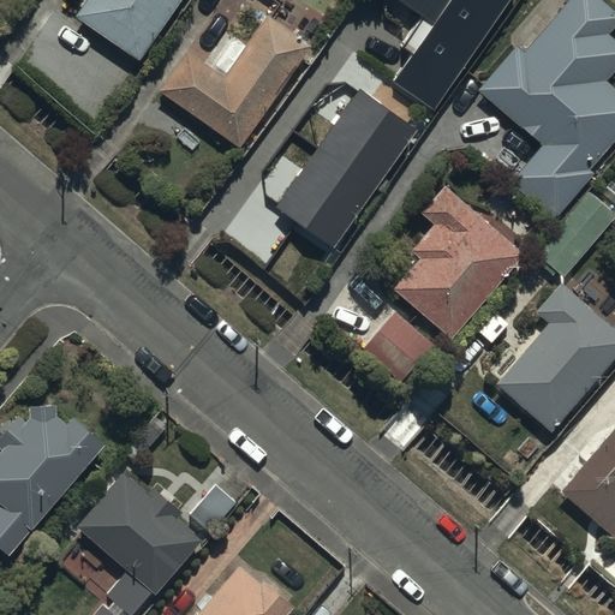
[(183,0),(88,0),(77,18),(139,61),(183,0)]
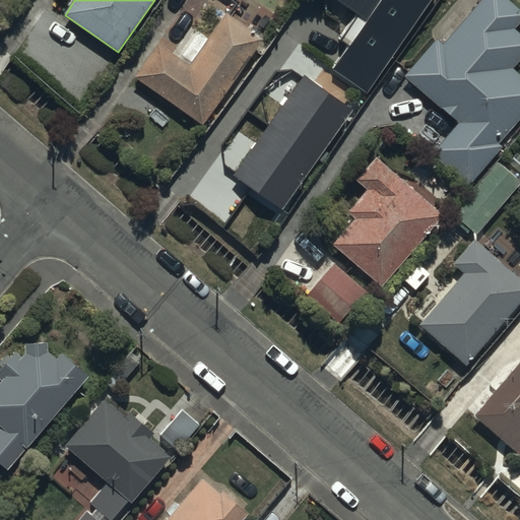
[(335,0),(367,21),(334,69),(368,92),(431,0),(335,0)]
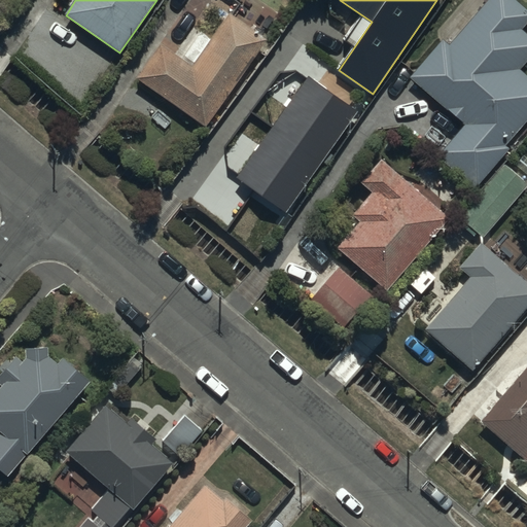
[(442,40),(410,79),(462,127),(435,155),(473,189),(510,150),(504,146),(526,121),(526,74),(522,70),(526,64),(526,34),(523,31),(526,26),(526,9),(516,0),(488,0),(448,45),(442,40)]
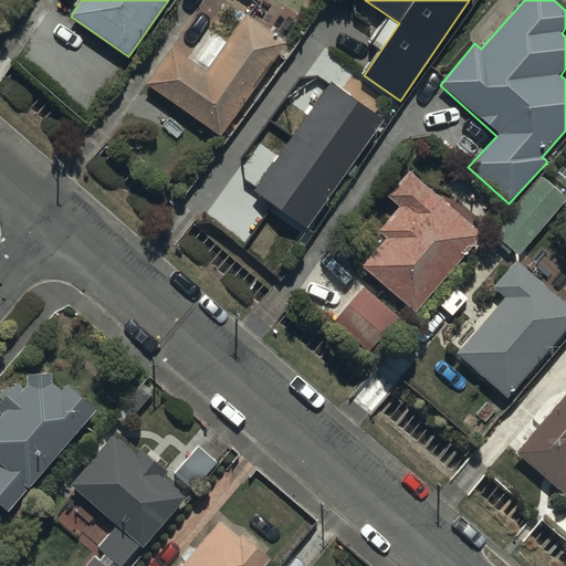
[(244,17),(227,43),(207,30),(188,59),(171,48),(145,87),(219,137),(283,43),(244,17)]
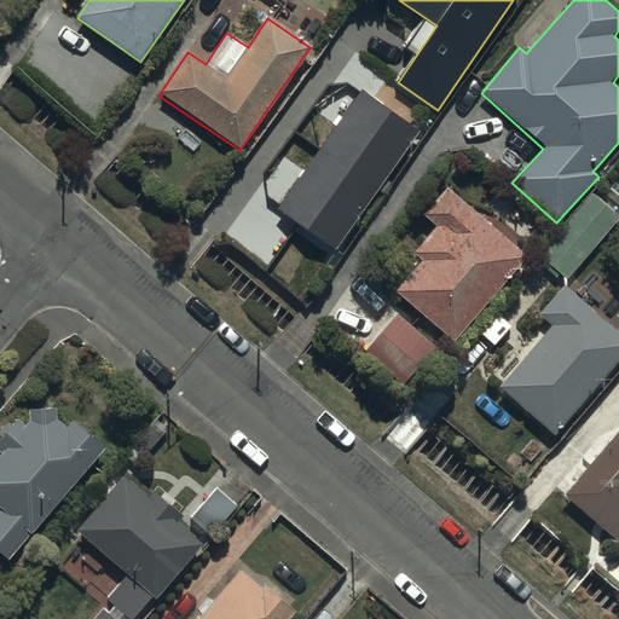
[(416,128),(359,88),(277,209),(334,249),(416,128)]
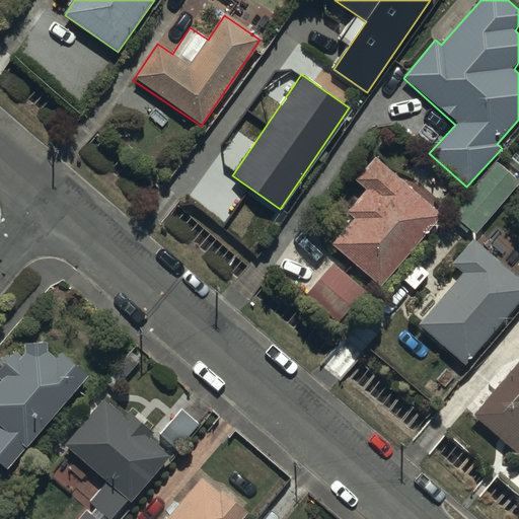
[(352,214),(331,243),(378,284),(438,216),(374,159),(356,180),(366,190),(348,210),(352,214)]
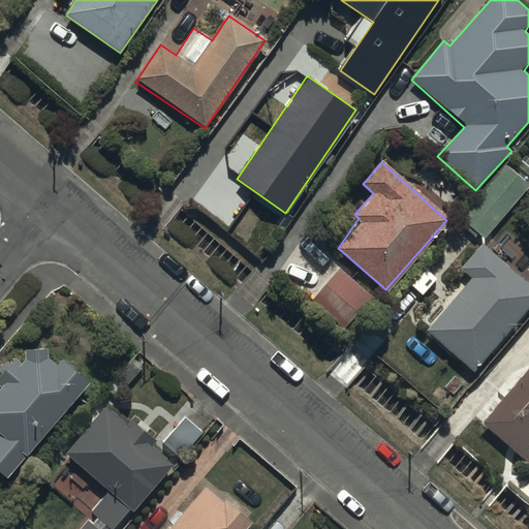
[(527,185),(504,166),(462,219),(486,238),(527,185)]
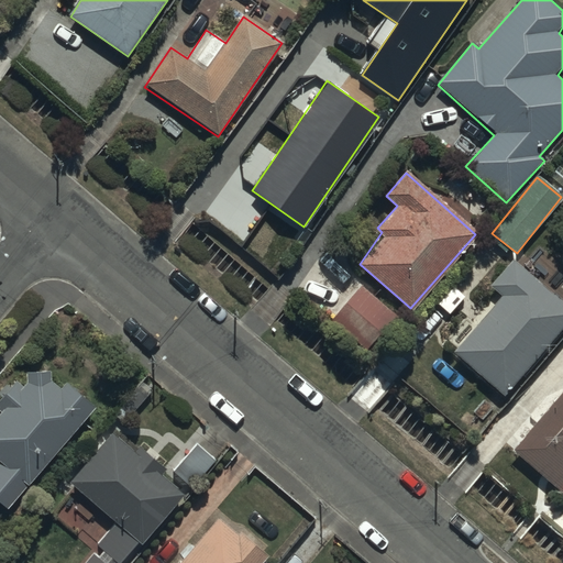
[(562,329),(562,304),(512,262),(492,287),(503,296),(455,353),(507,396),(562,329)]
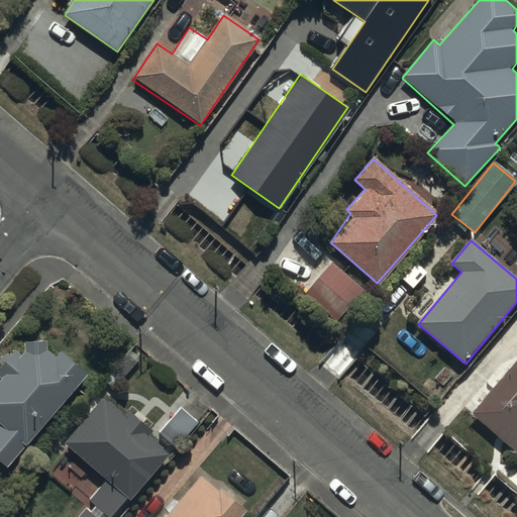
[(333,264),(307,292),(338,320),(365,292),(333,264)]
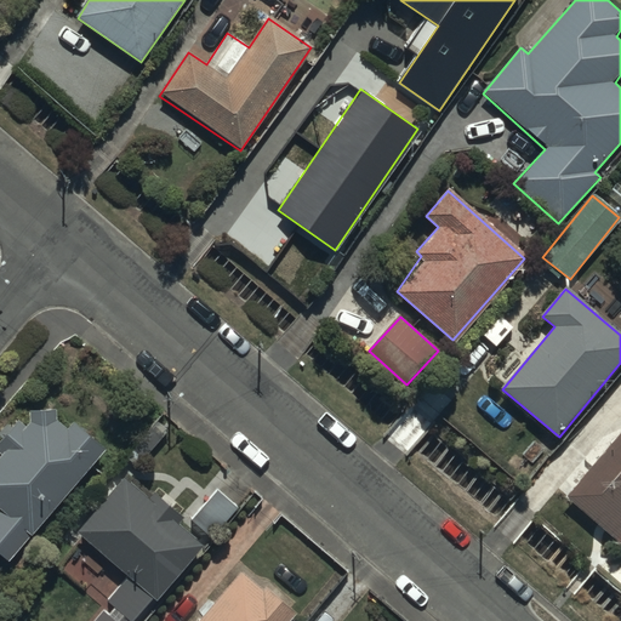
[(0,550),(13,560),(101,450),(74,423),(67,431),(56,420),(56,411),(28,412),(27,423),(22,431),(12,421),(0,436),(0,453),(3,454),(0,456),(0,550)]
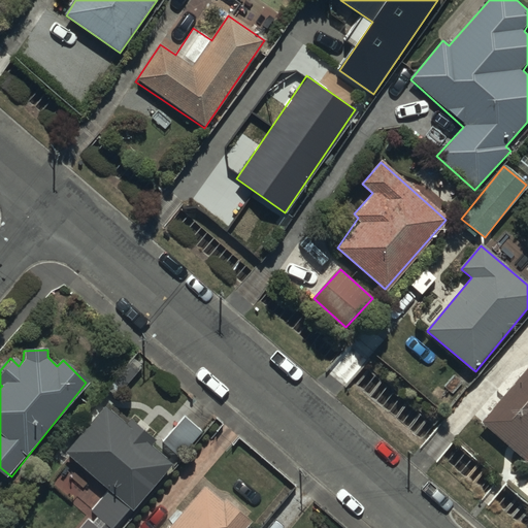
[(527,368),(484,422),(527,459),(527,368)]
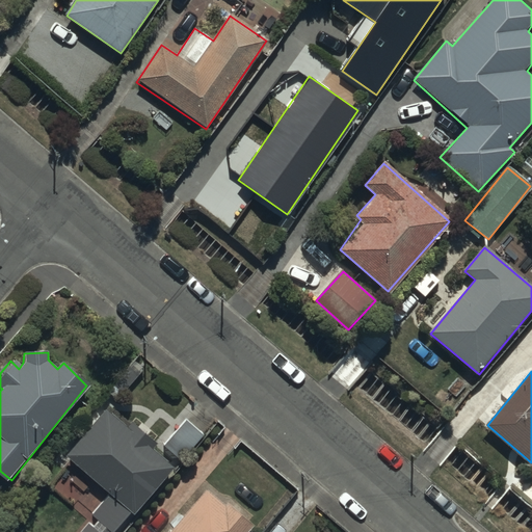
[(106,409),(67,455),(109,493),(91,512),(113,531),(114,531),(131,512),(132,513),(173,468),(106,409)]
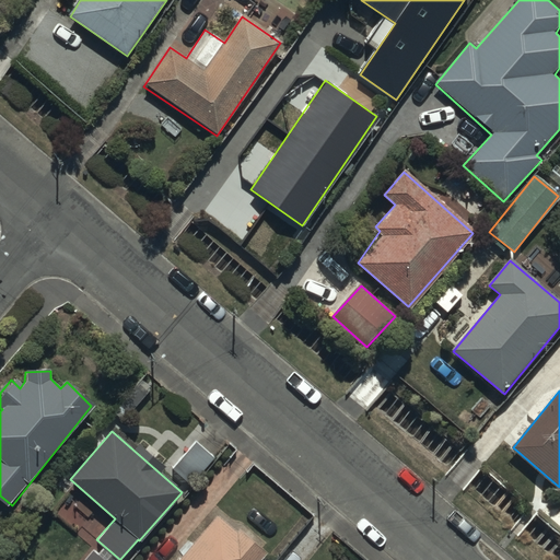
[(260,559),(267,552),(238,529),(236,533),(218,517),(182,559),(260,559)]
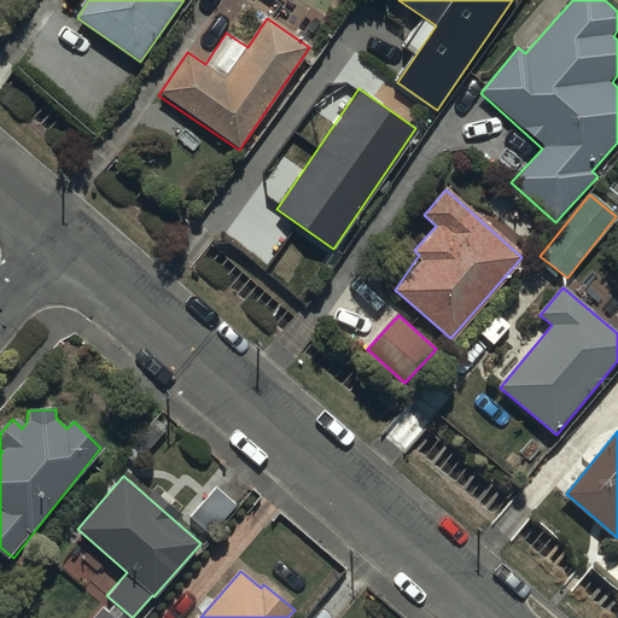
All buildings are outlined.
